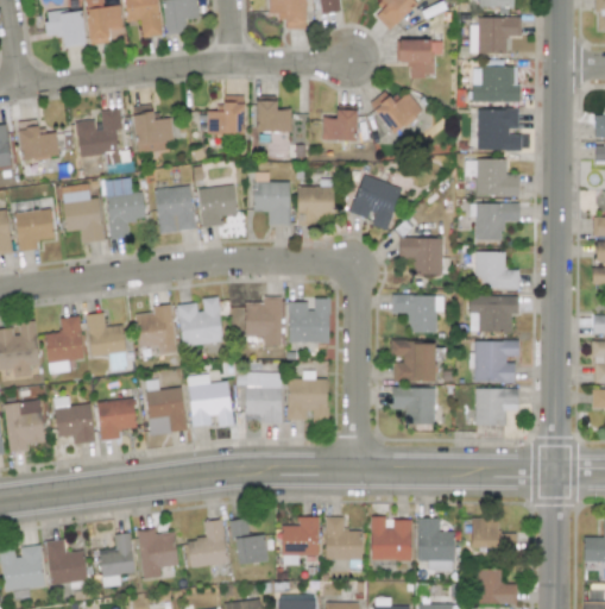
[(121,5),(104,7),(102,0),(86,0),(90,44),(111,43),(109,29),(124,27),(121,5)]
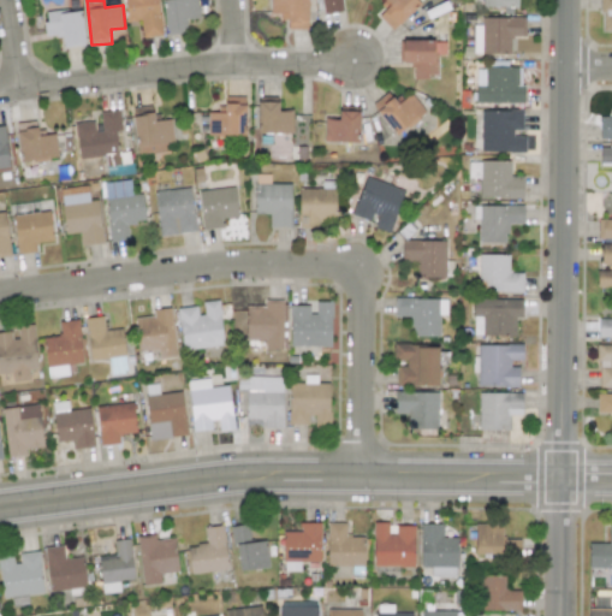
[(125,0),(128,22),(143,21),(144,37),(164,35),(160,0),(125,0)]
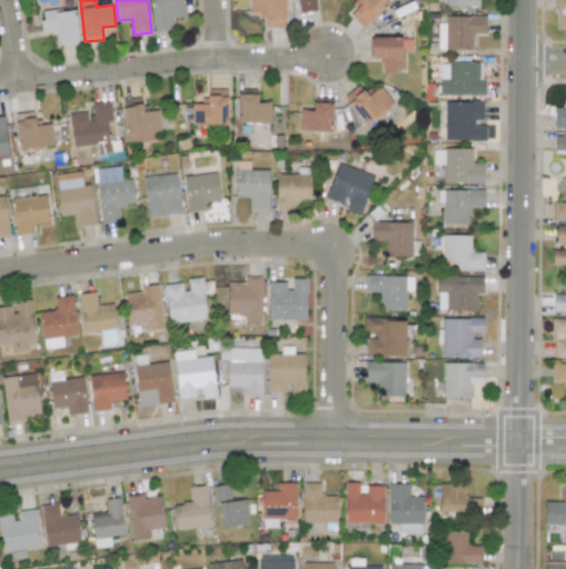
[(152,0),(156,32),(175,30),(174,18),(187,17),(185,0),(152,0)]
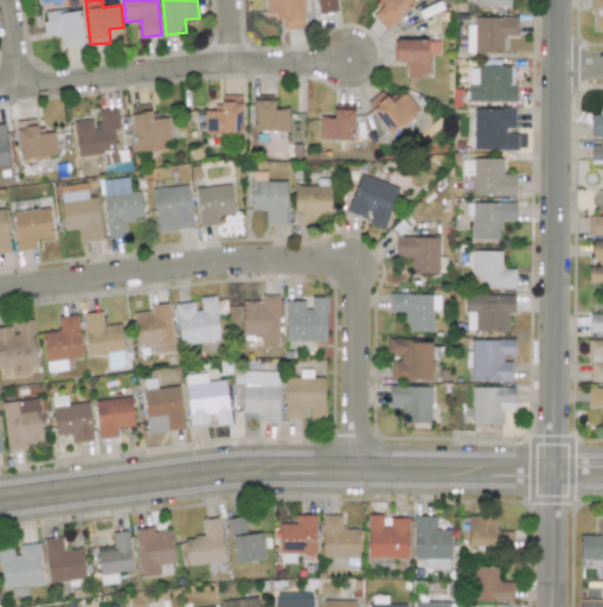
[(268,0),(269,17),(286,16),(286,29),(307,29),(306,0),(268,0)]
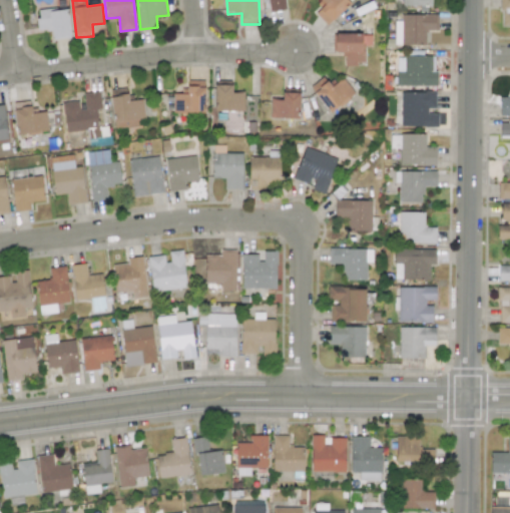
[(287,0),(270,0),(272,12),(288,10),(287,0)]
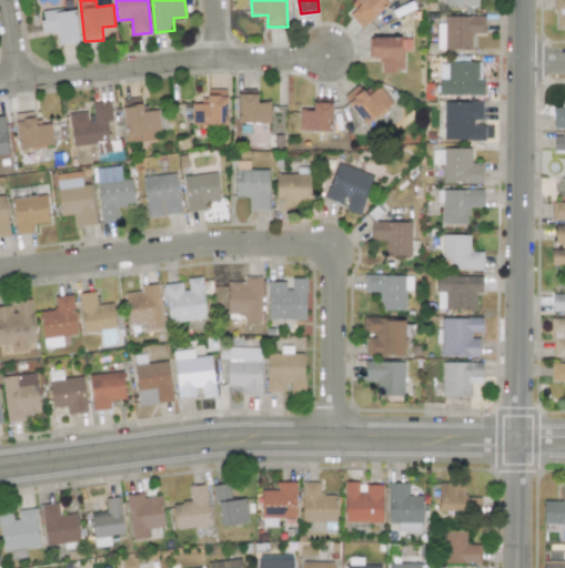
[(352,14),(364,28),(390,2),(387,0),(354,0),(361,7),(352,14)]
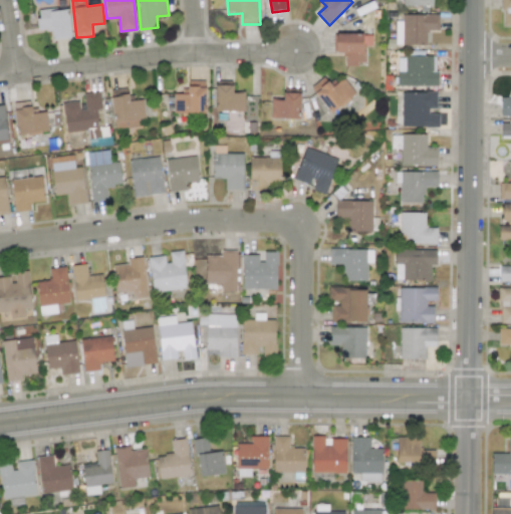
[(41,31),(53,29),(54,39),(73,37),(69,7),(39,11),(41,31)]
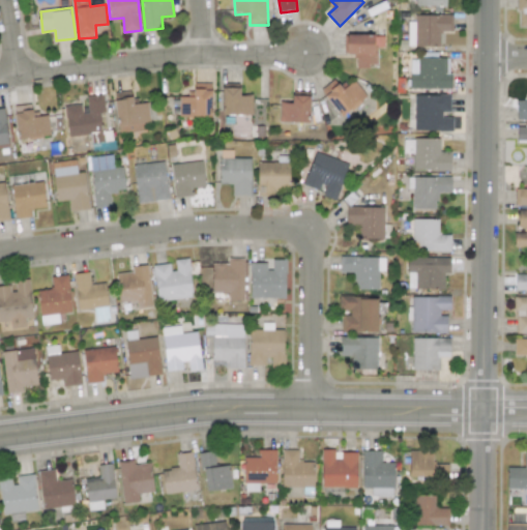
[(357,66),(377,66),(378,34),(348,34),(347,54),(357,54),(357,66)]
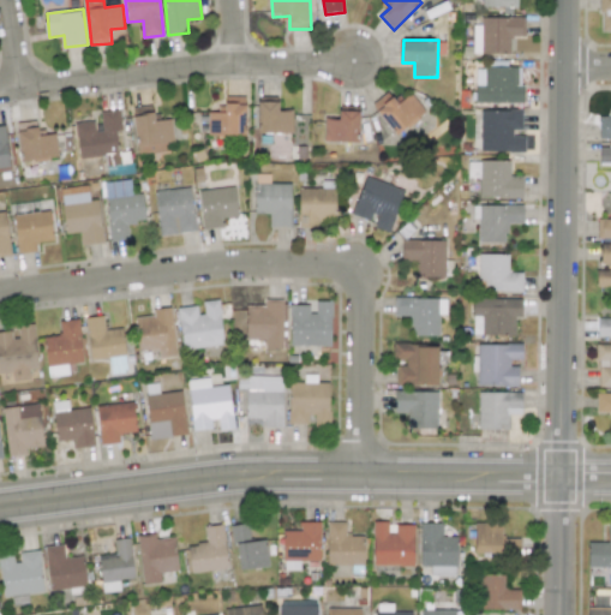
[(477,103),(526,103),(526,84),(522,84),(522,67),(478,67),(477,103)]
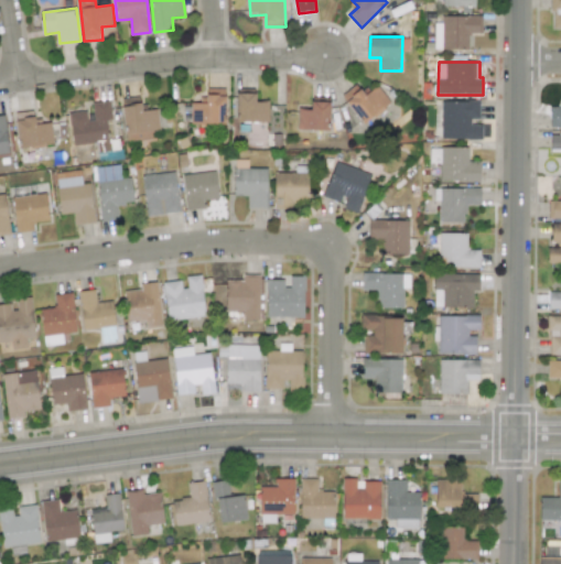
[(343,97),(366,123),(392,101),(378,85),(367,95),(357,84),(343,97)]
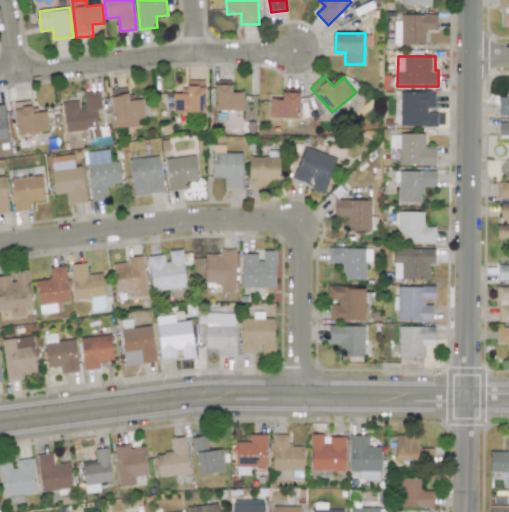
[(234,84),(216,85),(217,111),(246,110),(245,92),(234,92),(234,84)]
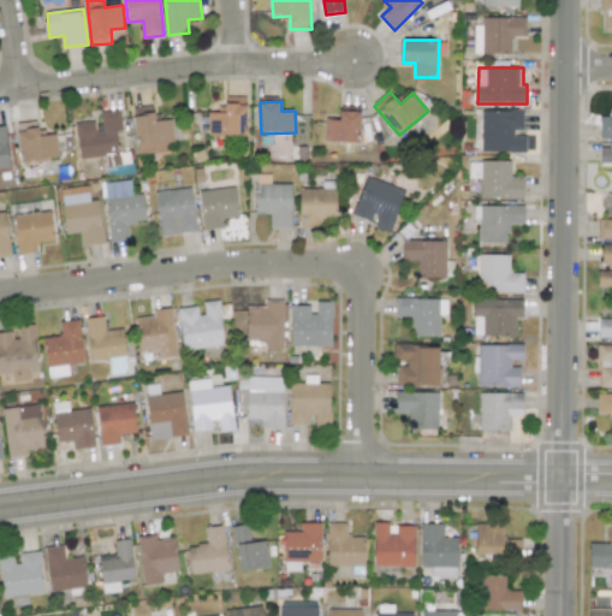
[(249,136),(248,104),(226,104),(227,112),(211,112),(211,137),(249,136)]
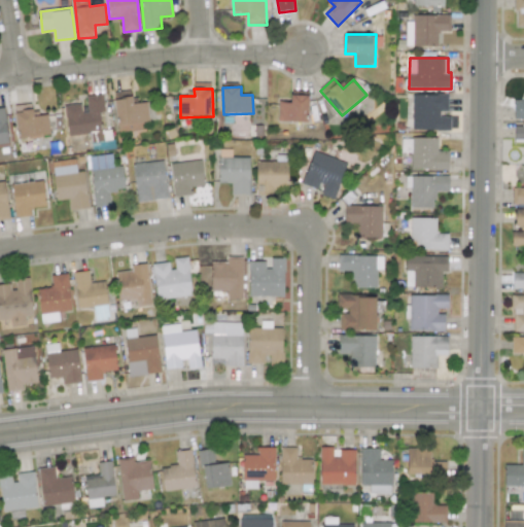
[(114,93),(119,133),(144,130),(143,123),(151,121),(148,102),(134,104),(132,90),(114,93)]
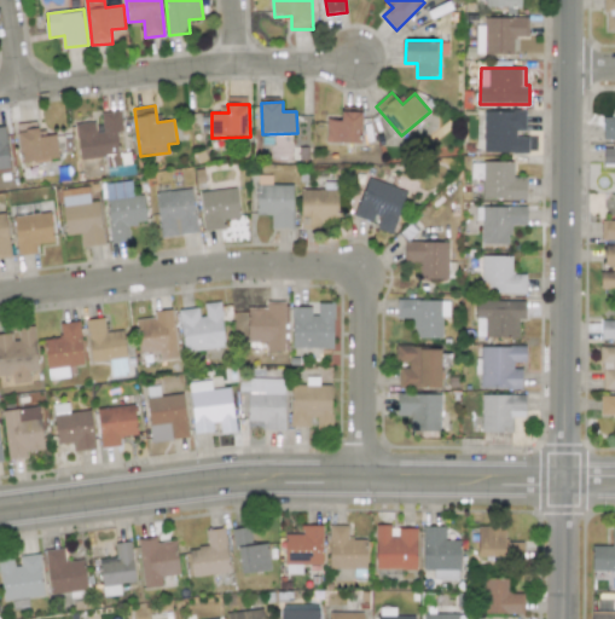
[(77,123),(82,160),(109,156),(110,167),(123,165),(119,132),(126,131),(122,110),(99,113),(100,120),(77,123)]
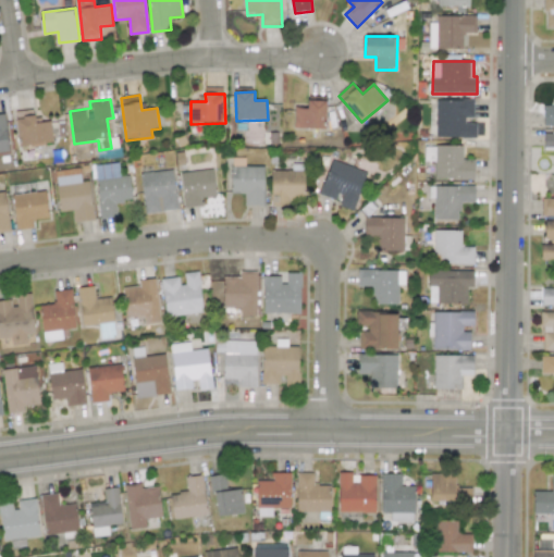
[(328,101),(309,100),(309,109),(296,108),(295,128),(327,130),(328,101)]
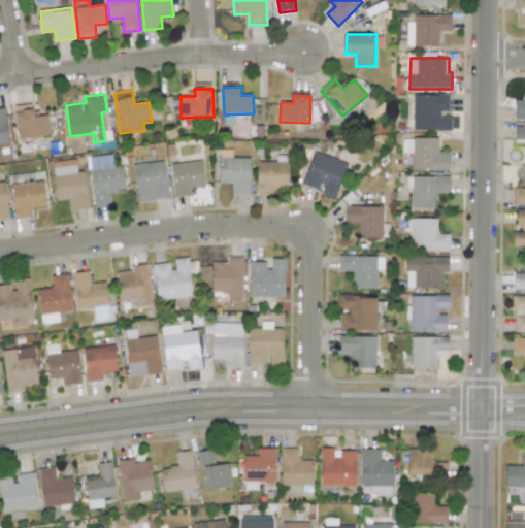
[(415,130),(453,130),(453,114),(450,114),(450,95),(415,95),(415,130)]
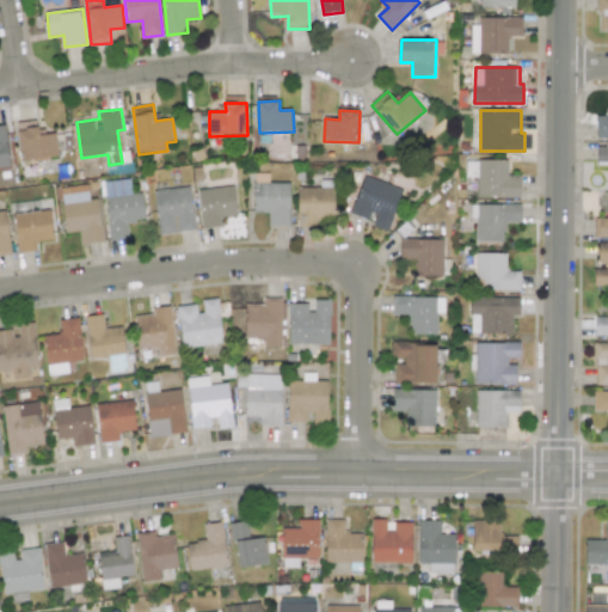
[(59,134),(41,134),(40,121),(19,122),(20,159),(59,158),(59,134)]
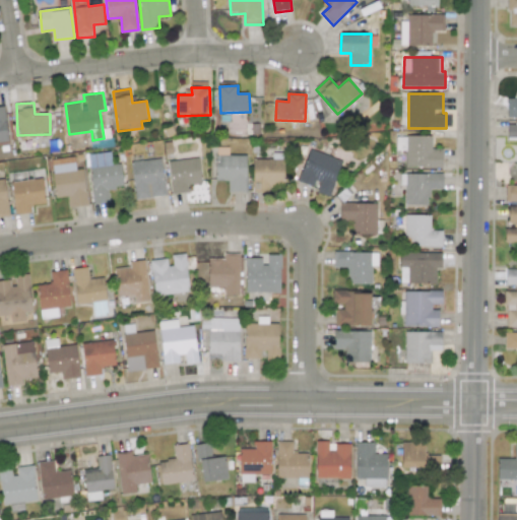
[(0,143),(10,143),(6,106),(0,106),(0,143)]
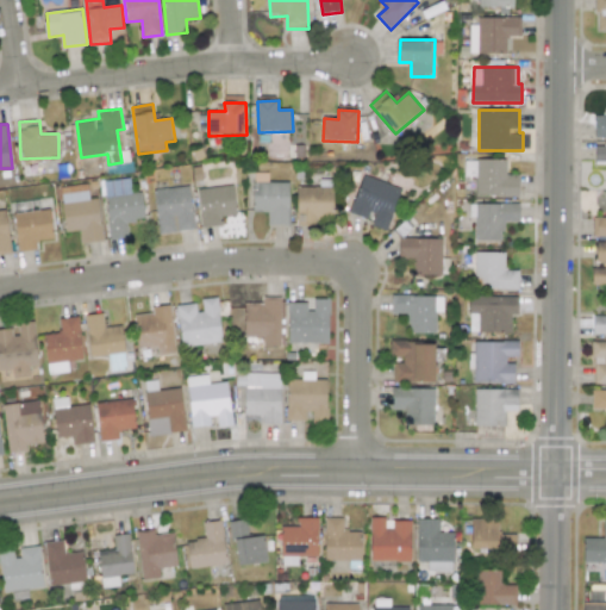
[(508,160),(479,159),(478,195),(520,197),(522,174),(507,174),(508,160)]
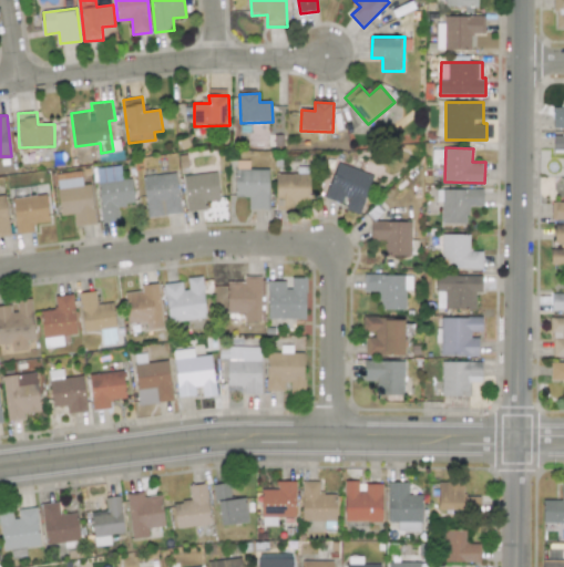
[(376,175),(339,163),(327,197),(347,205),(346,209),(361,215),(376,175)]
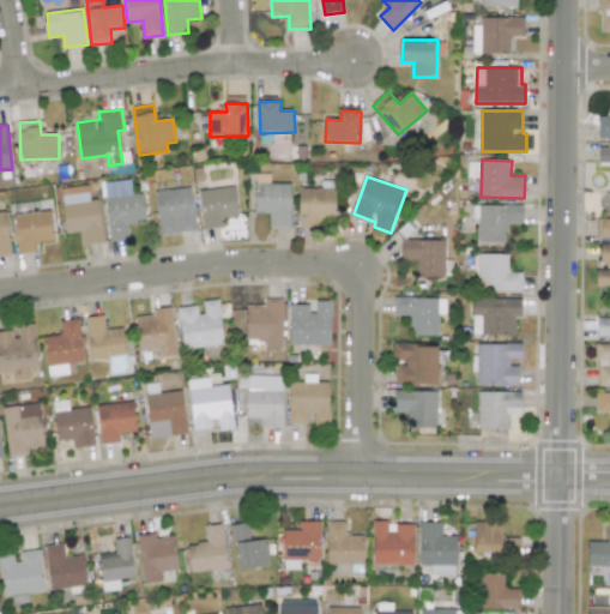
[(293,182),(257,182),(257,212),(272,212),(272,227),(294,227),(293,182)]
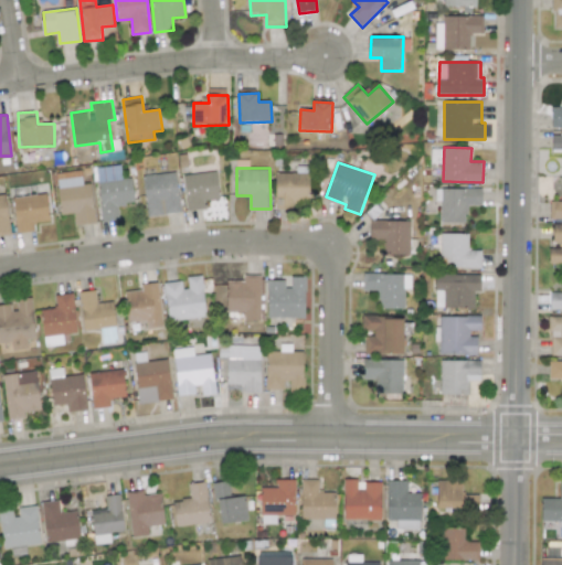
[(76,225),(96,223),(93,183),(84,184),(83,171),(59,173),(62,214),(75,213),(76,225)]
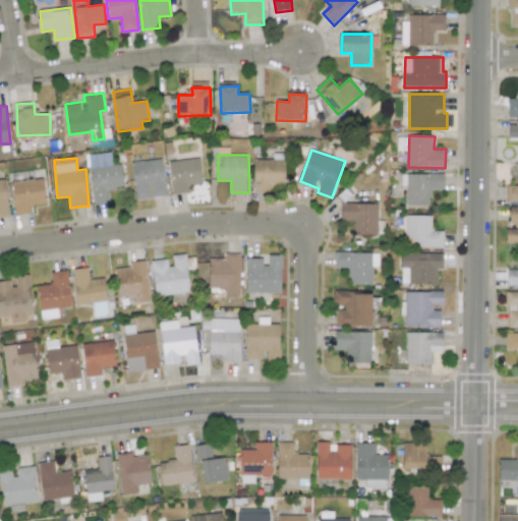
[(163,158),(132,163),(137,200),(168,195),(163,158)]
